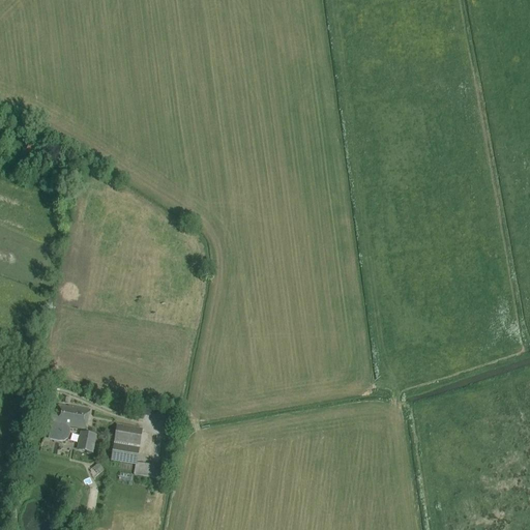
[(29,143),(26,150),(29,151),(28,153),(35,155),(38,147),(29,143)]
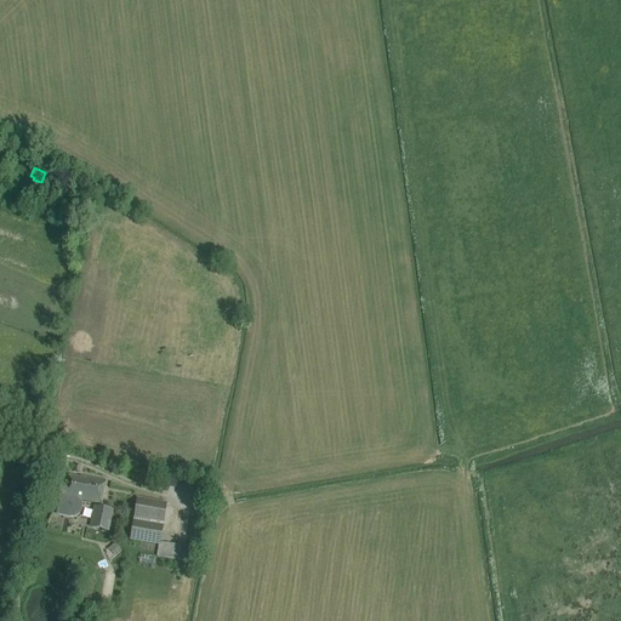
[(60,495),(61,495),(57,516),(69,517),(75,517),(80,514),(83,508),(83,503),(80,501),(100,505),(104,480),(87,477),(87,479),(68,476),(66,486),(61,485),(60,495)]
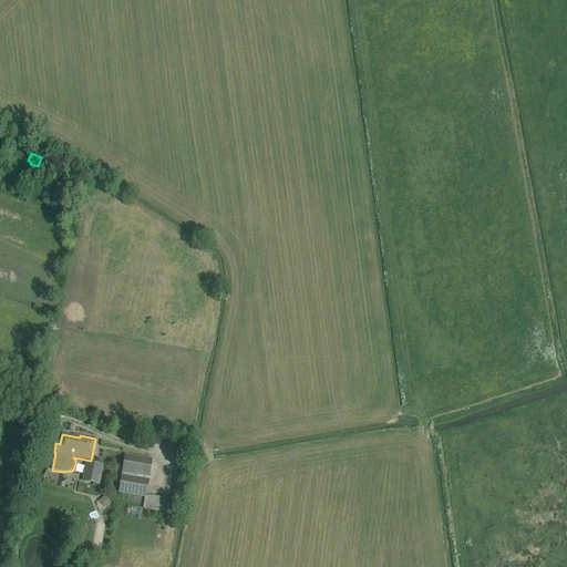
[(146,496),(152,460),(125,455),(119,493),(146,497),(146,496)]
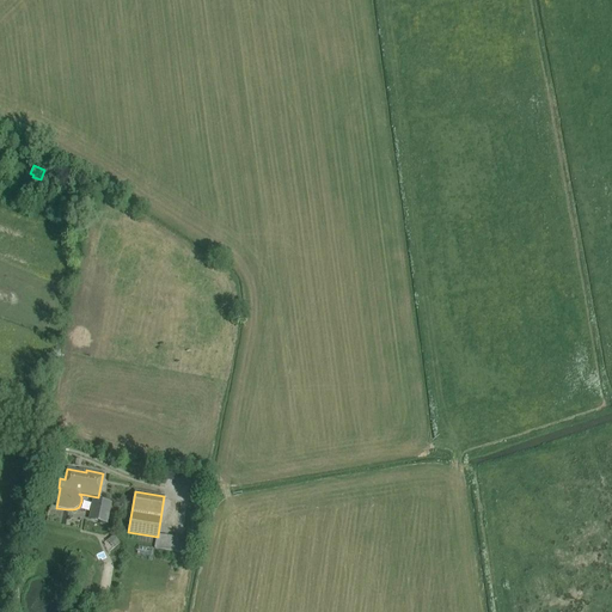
[(92,499),(89,520),(108,524),(112,502),(92,499)]
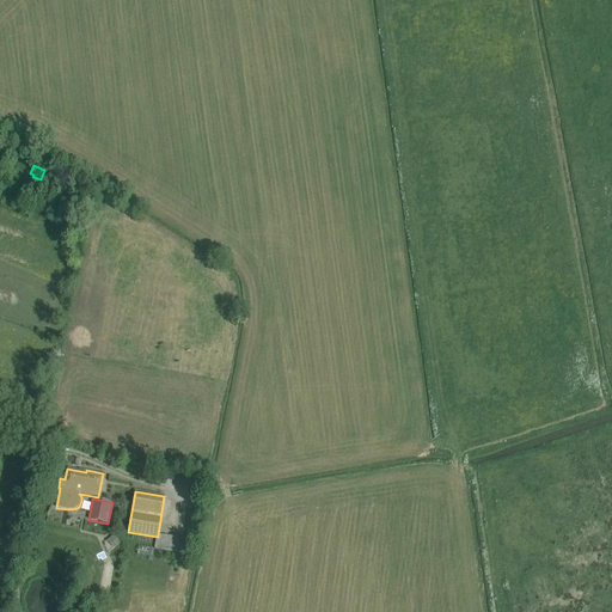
[(155,548),(183,554),(185,538),(158,533),(155,548)]
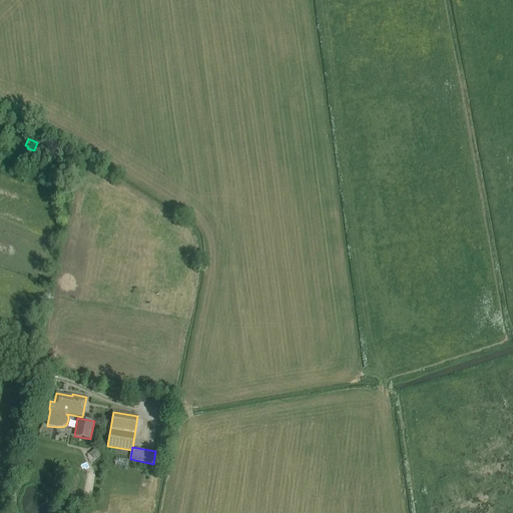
[(100,456),(94,449),(89,454),(95,460),(100,456)]
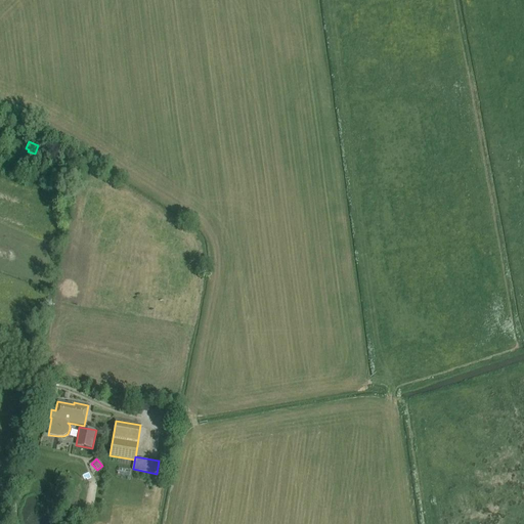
All buildings are outlined.
